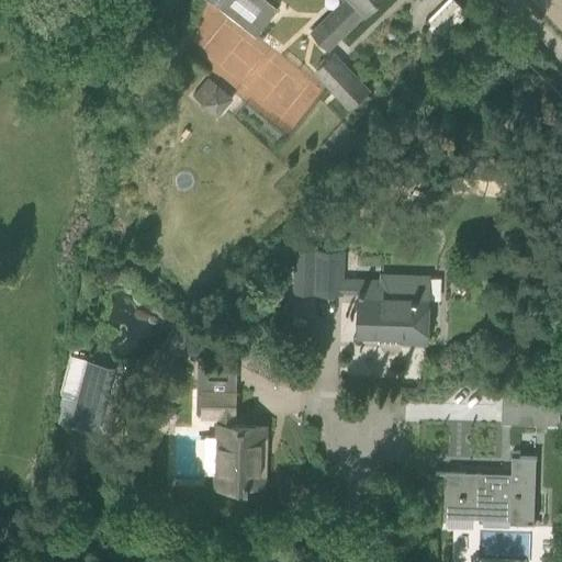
[(265,0),(208,0),(256,37),(278,9),(265,0)]
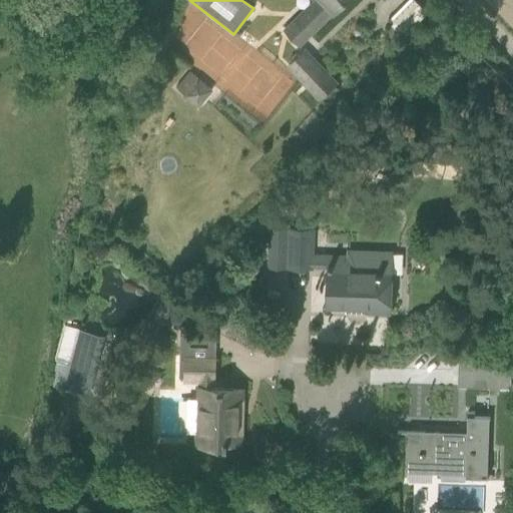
[(300,45),(345,0),(314,0),(284,29),(300,45)]
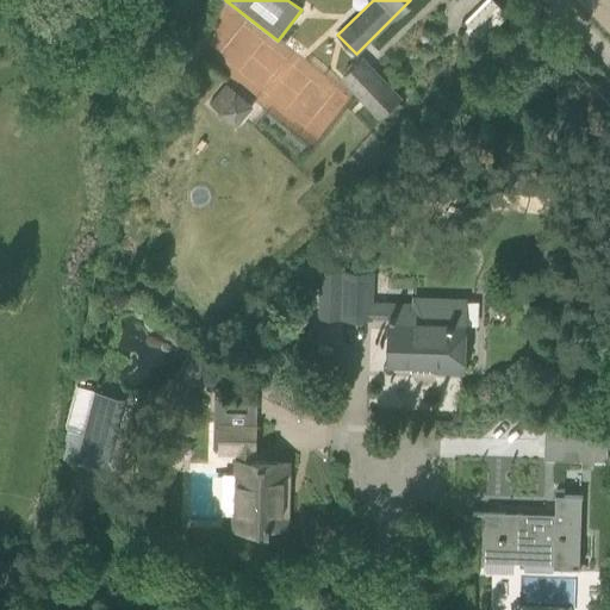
[(380,118),(400,99),(361,60),(342,79),(380,118)]
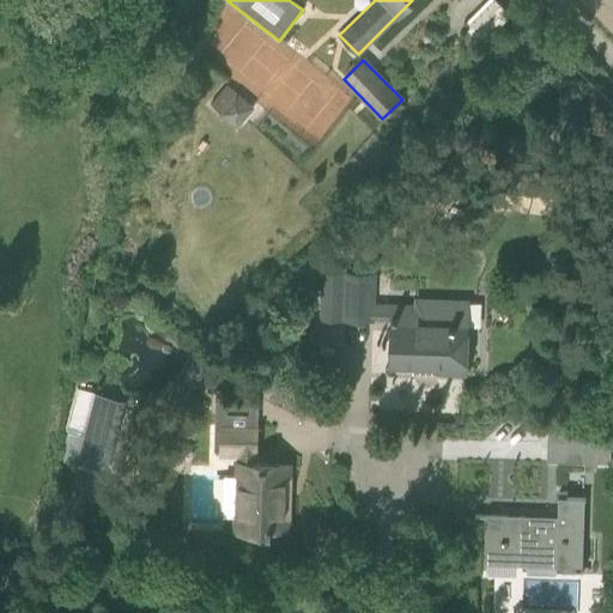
[(237,127),(254,107),(225,85),(208,104),(213,108),(236,126),(237,127)]
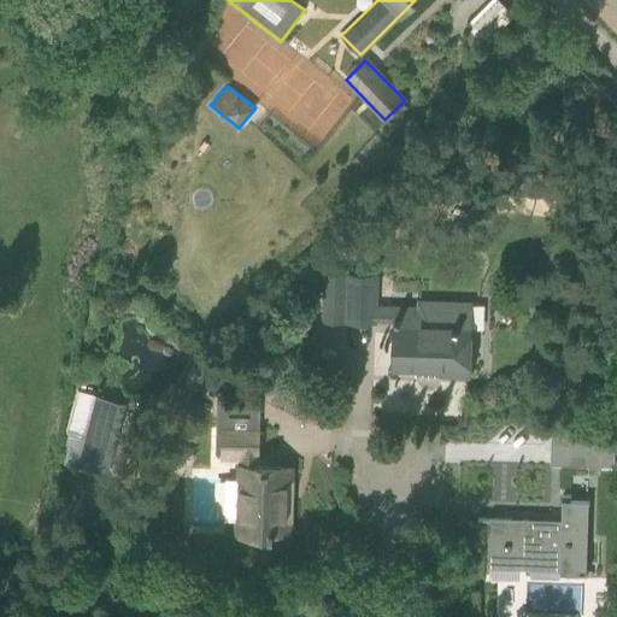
[(347,277),(346,321),(375,322),(375,319),(393,321),(393,322),(395,322),(394,366),(416,368),(440,368),(440,372),(468,374),(468,359),(471,359),(471,340),(469,339),(469,331),(469,306),(470,305),(418,304),(417,310),(375,309),(376,278),(376,275),(347,274),(347,277)]
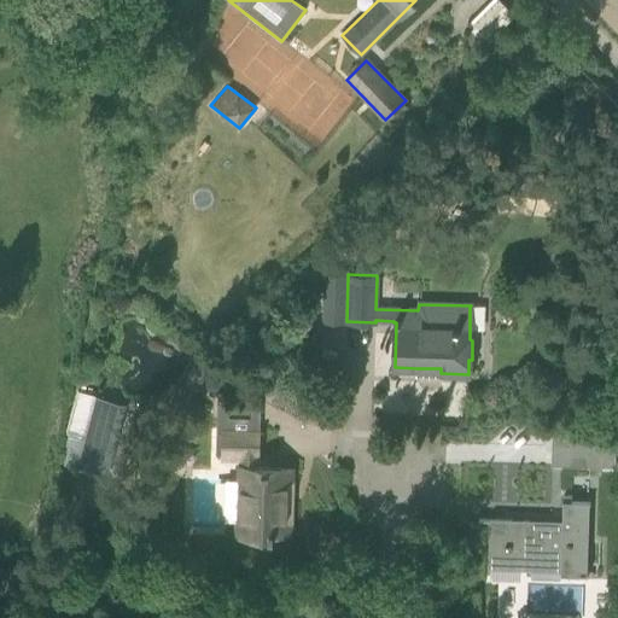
[(77,392),(58,466),(108,479),(127,406),(77,392)]
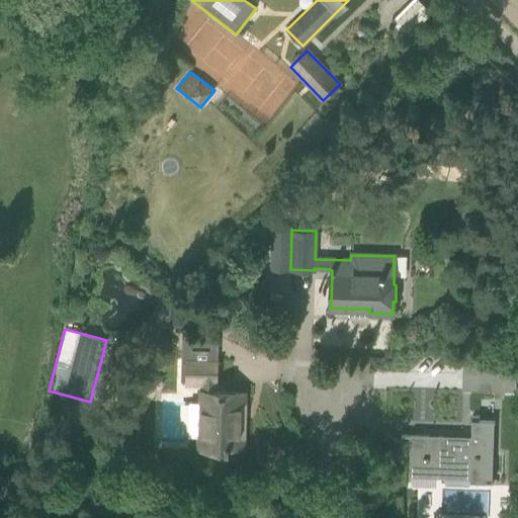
[(216,384),(217,360),(182,359),(181,381),(187,381),(187,382),(203,382),(202,392),(202,403),(190,403),(189,435),(201,435),(200,447),(226,448),(226,451),(230,451),(230,445),(241,445),(243,394),(213,393),(213,383),(216,384)]
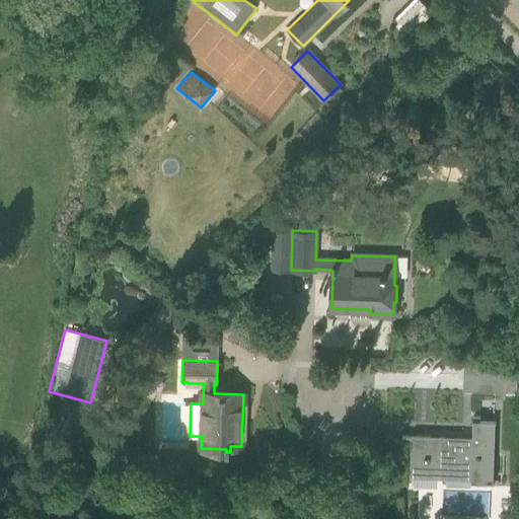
[(479,421),(479,418),(472,418),(471,439),(402,436),(401,438),(413,438),(412,485),(413,485),(413,475),(446,476),(446,473),(470,474),(470,483),(494,484),(496,421),(479,421)]
